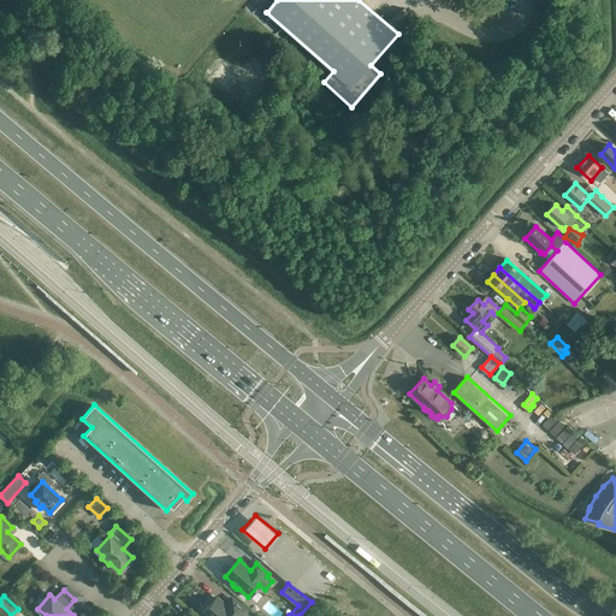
[(202,614),(203,615),(247,615),(243,614),(246,611),(234,600),(227,608),(215,597),(202,614)]
